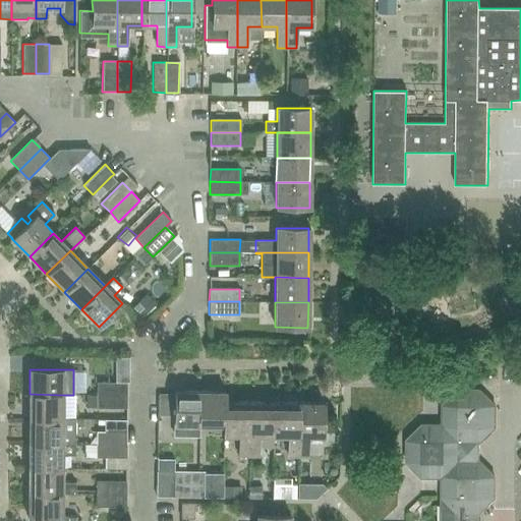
[(97,395),(126,395),(126,383),(97,383),(97,395)]
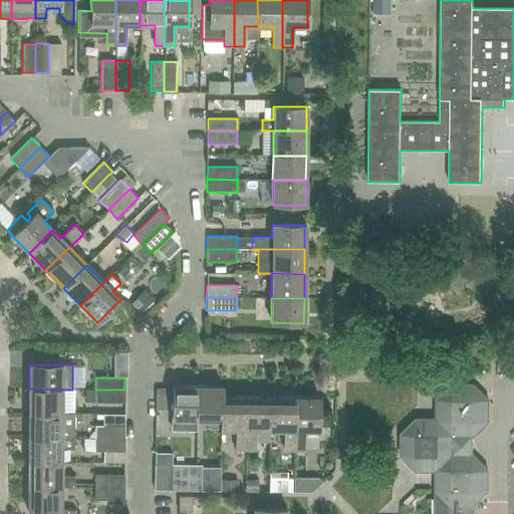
[(452,436),(473,436),(488,422),(488,400),(473,384),(452,383),(437,399),(437,420),(452,436)]
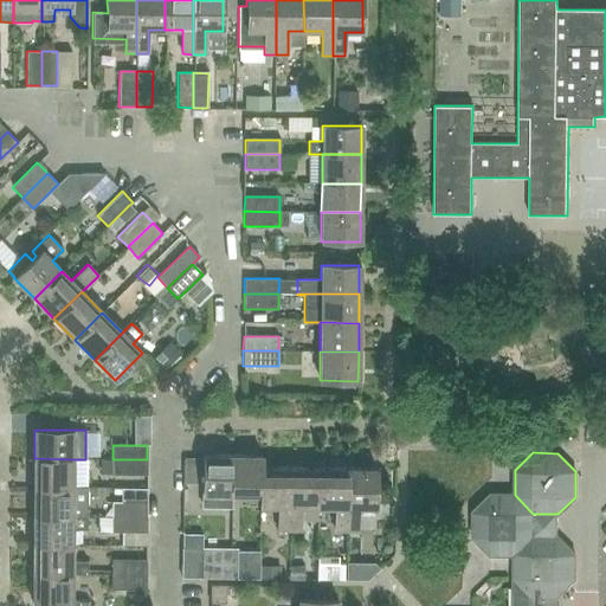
[(232,496),(232,456),(204,456),(202,507),(231,507),(231,496),(232,496)]
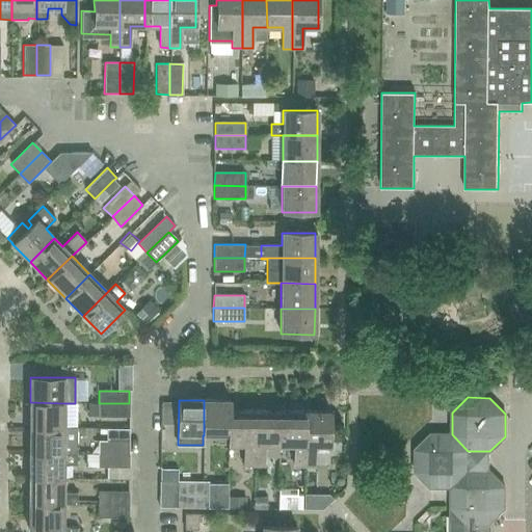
[(229,435),(230,410),(230,400),(204,400),(204,435),(228,435),(229,435)]
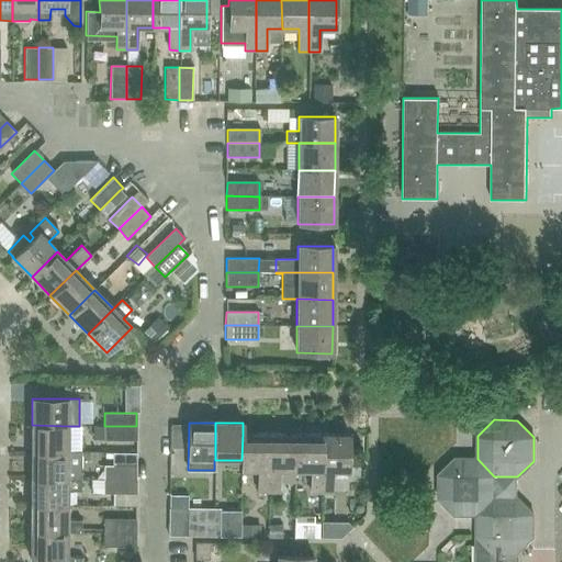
[(68,452),(68,426),(32,425),(31,452),(68,452)]
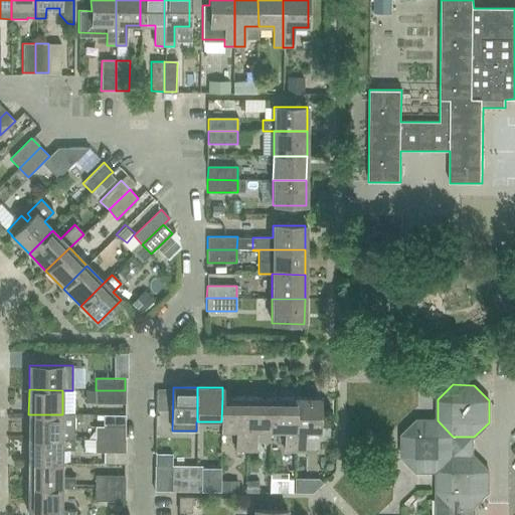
[(125,403),(125,390),(96,390),(96,403),(125,403)]
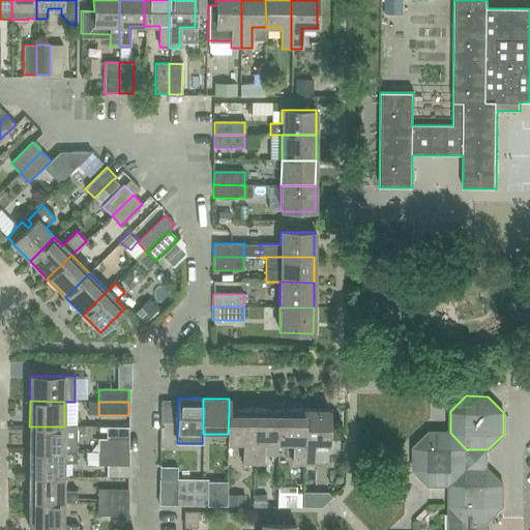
[(254,465),(254,410),(229,409),(228,434),(227,434),(227,443),(243,444),(242,465),(254,465)]
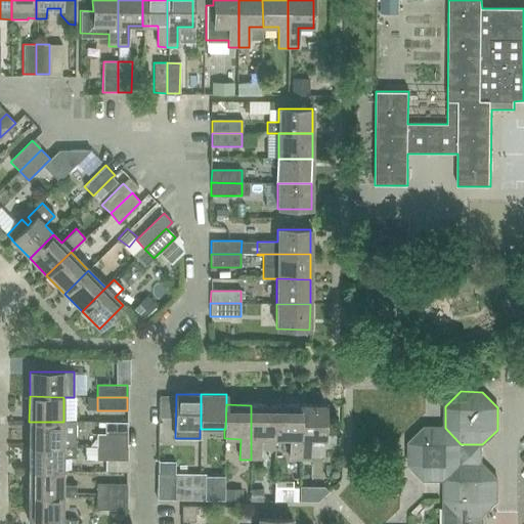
[(275,439),(275,405),(251,405),(251,460),(260,460),(260,439),(275,439)]
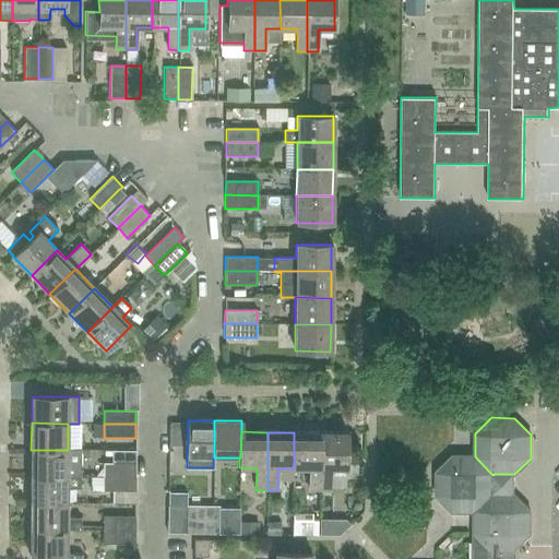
[(320,490),(320,432),(294,432),(294,468),(309,468),(309,490),(320,490)]
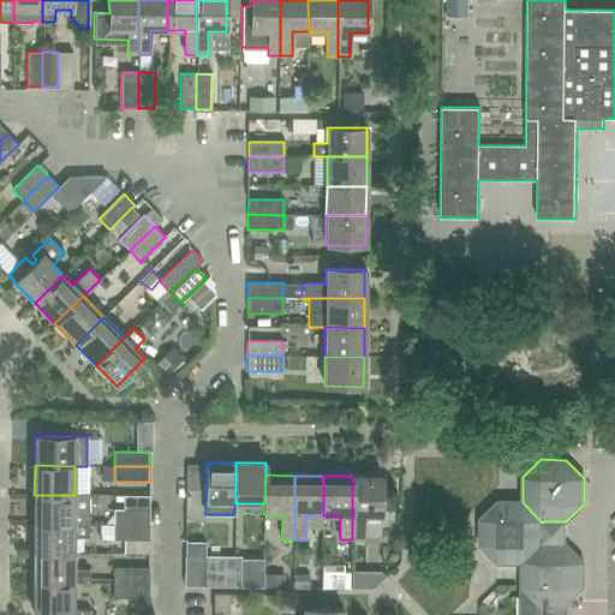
[(352,476),(352,539),(364,539),(364,515),(382,515),(382,476),(352,476)]
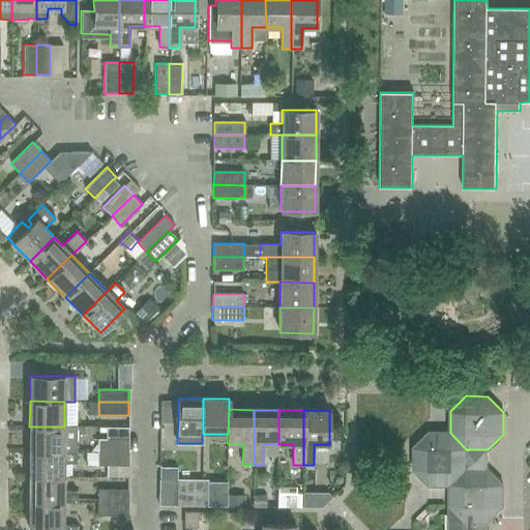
[(99,420),(99,438),(122,437),(121,419),(99,420)]
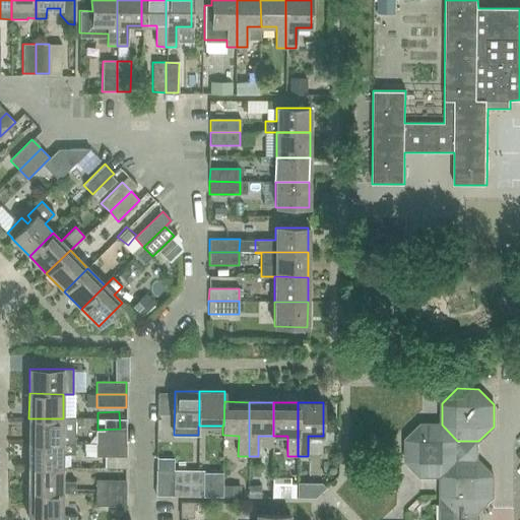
[(75,418),(63,418),(28,418),(28,443),(75,443),(75,418)]
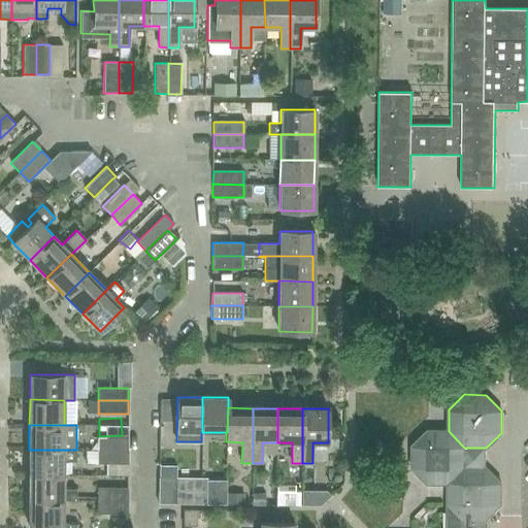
[(464,448),(449,431),(428,430),(411,446),(411,468),(427,484),(448,484),(463,468),(463,458),(486,457),(486,448),(464,448)]
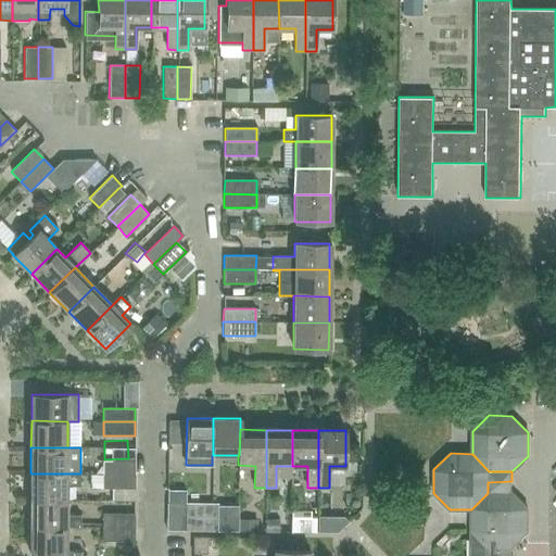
[(102,474),(135,474),(135,460),(102,460),(102,474)]
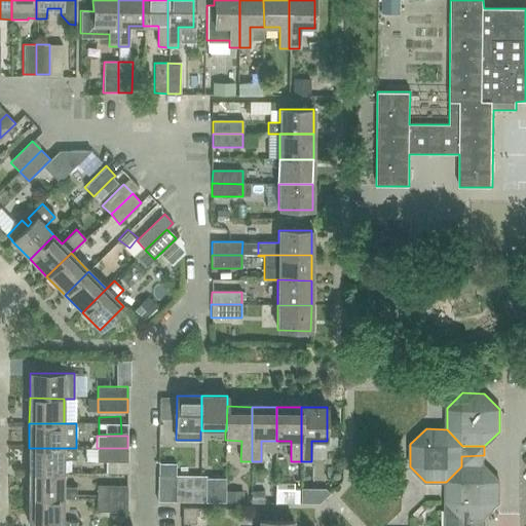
[(76,459),(76,448),(29,448),(29,473),(63,473),(64,459),(76,459)]
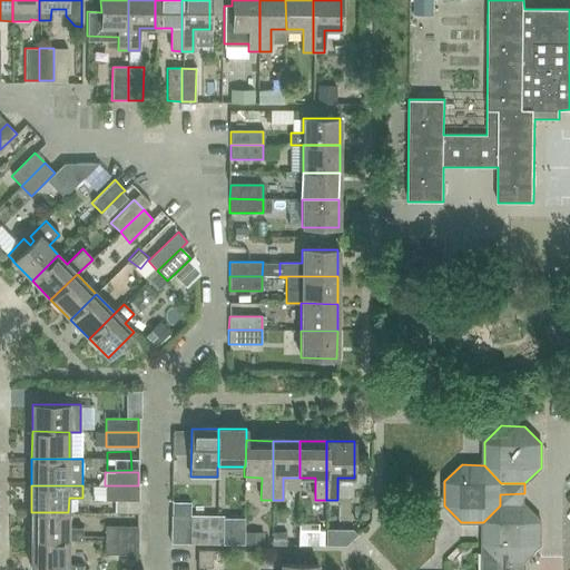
[(138,500),(138,485),(105,485),(105,500),(138,500)]
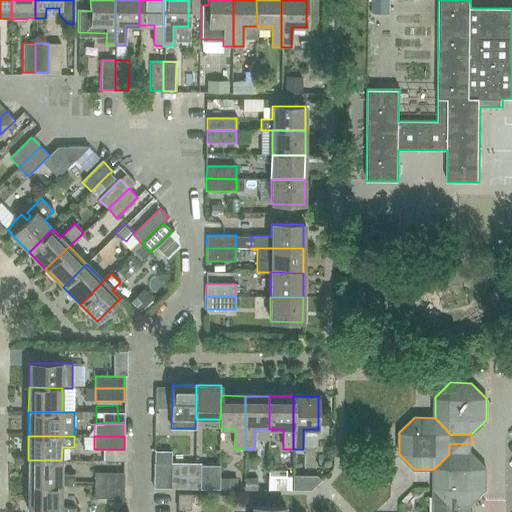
[(470,511),(470,504),(485,489),(486,468),(471,453),(471,443),(449,444),(449,454),(434,469),(433,511),(470,511)]
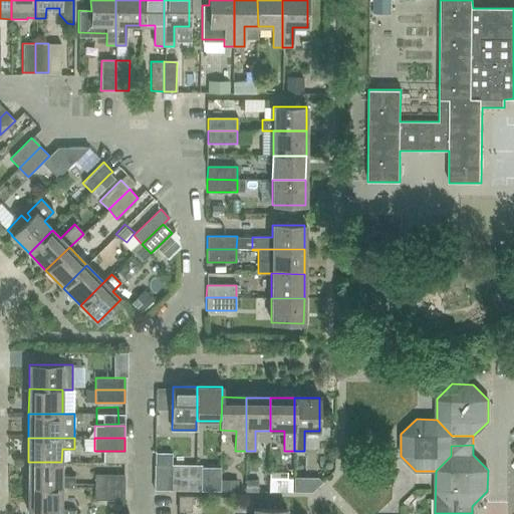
[(61,462),(28,462),(28,486),(61,487),(74,487),(74,476),(61,476),(61,462)]
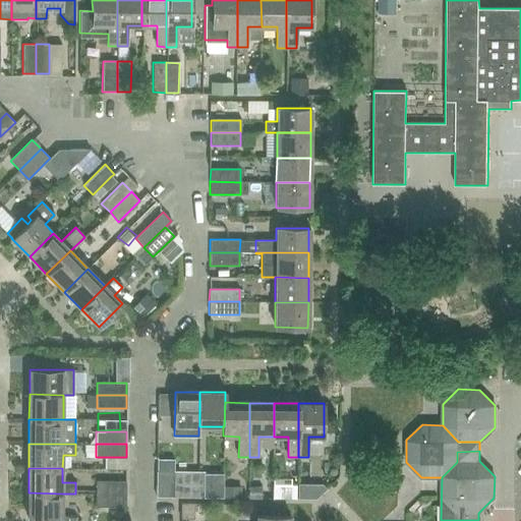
[(174,484),(204,484),(204,471),(174,471),(174,484)]
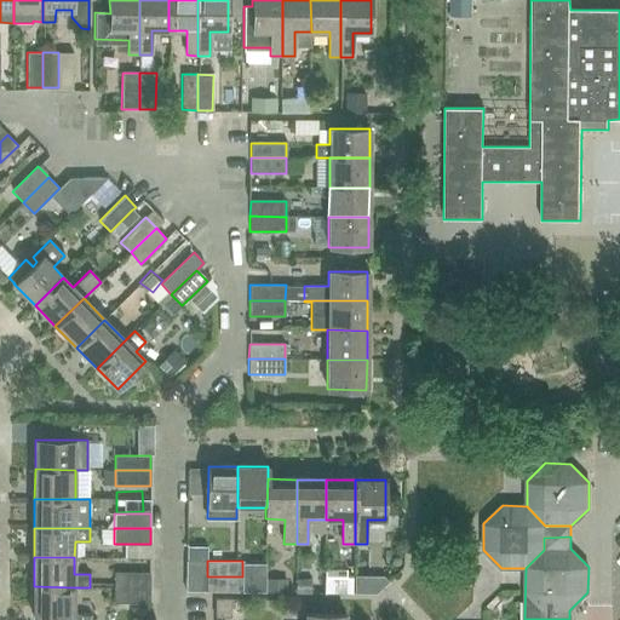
[(321,568),(321,584),(343,584),(342,568),(321,568)]
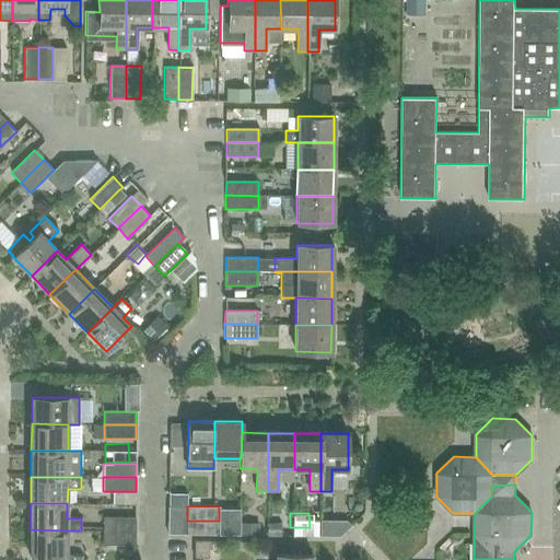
[(103,531),(135,531),(135,517),(103,517),(103,531)]
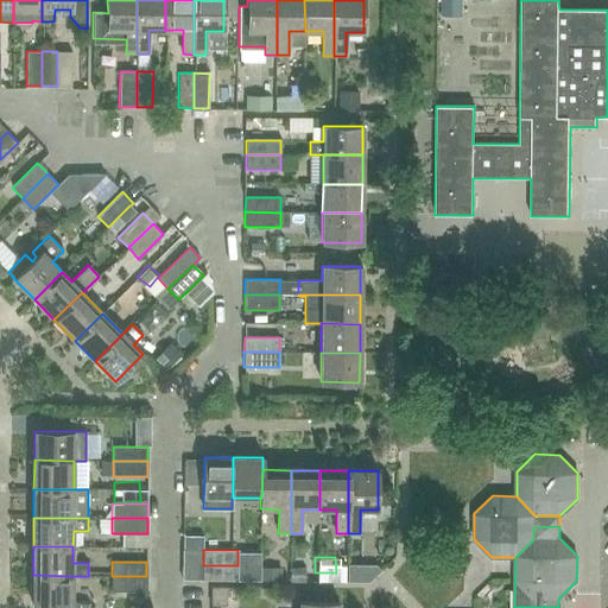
[(238,580),(238,565),(203,565),(203,580),(238,580)]
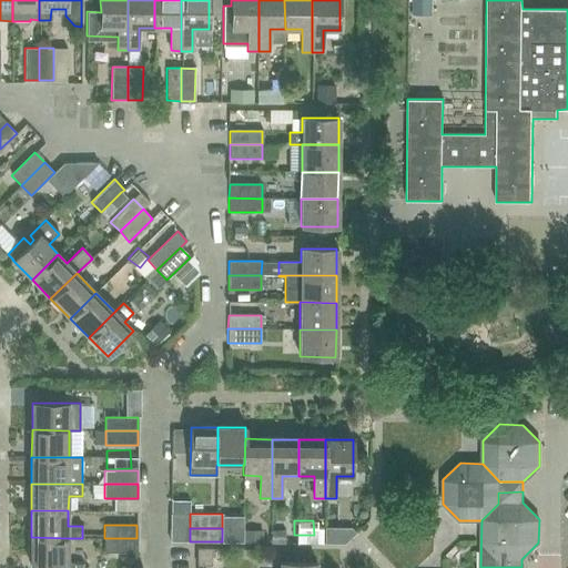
[(68,563),(68,538),(31,537),(30,565),(51,565),(50,567),(82,567),(83,563),(68,563)]
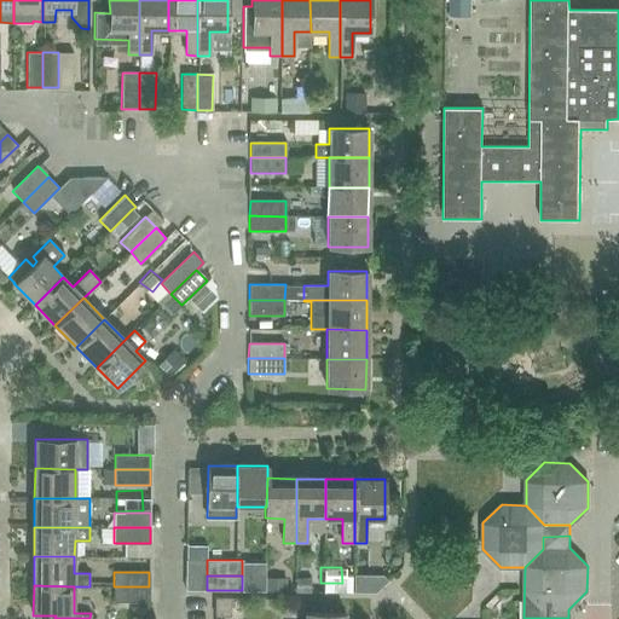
[(149,602),(149,586),(114,586),(114,602),(149,602)]
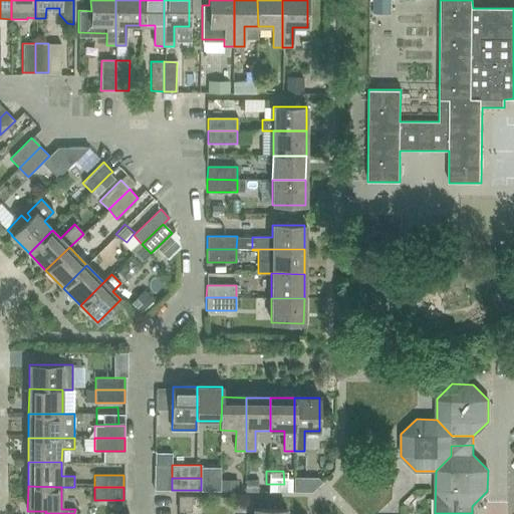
[(191,511),(191,497),(191,496),(179,496),(179,511),(191,511)]
